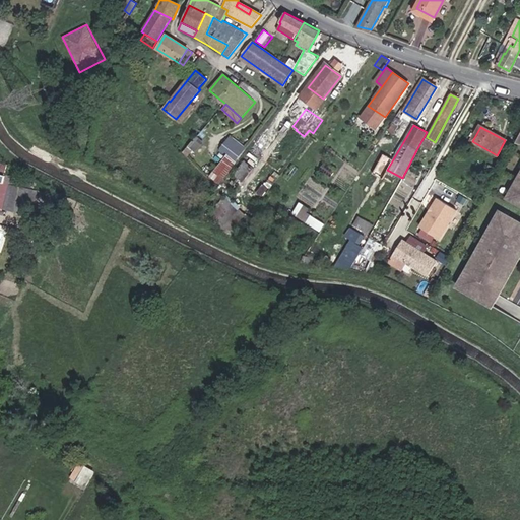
[(246,148),(231,136),(212,159),(219,166),(210,177),(219,184),(246,148)]
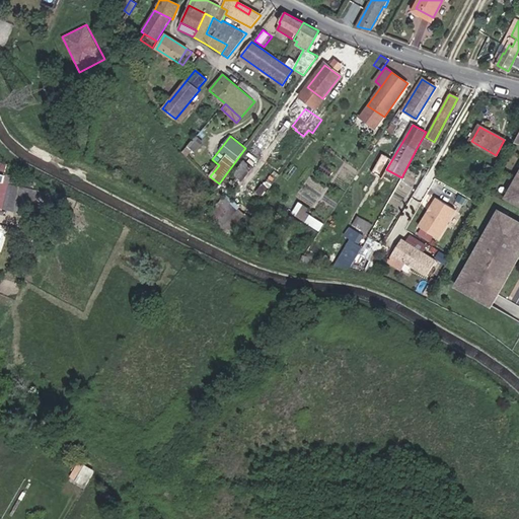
[(242,180),(252,167),(243,162),(234,174),(242,180)]
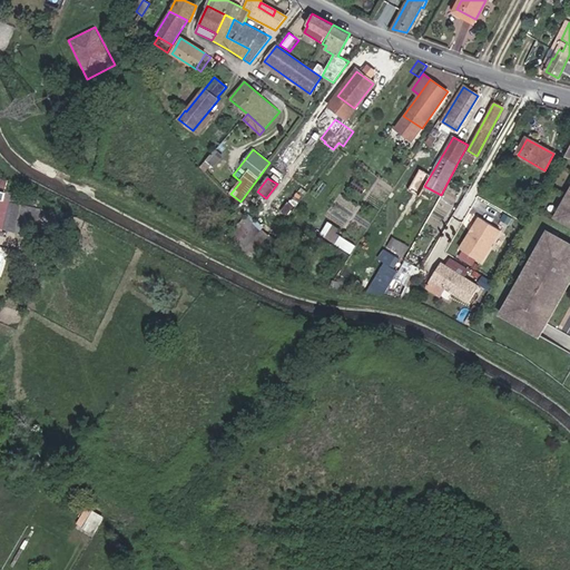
[(569,190),(556,217),(569,224),(569,190)]
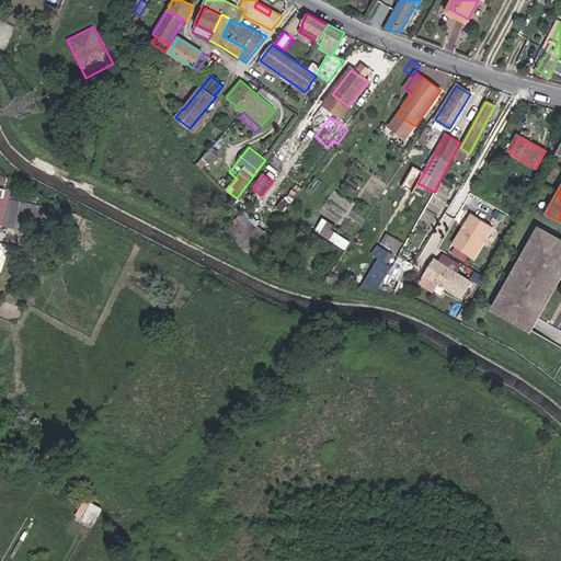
[(43,206),(0,196),(0,222),(37,231),(43,206)]
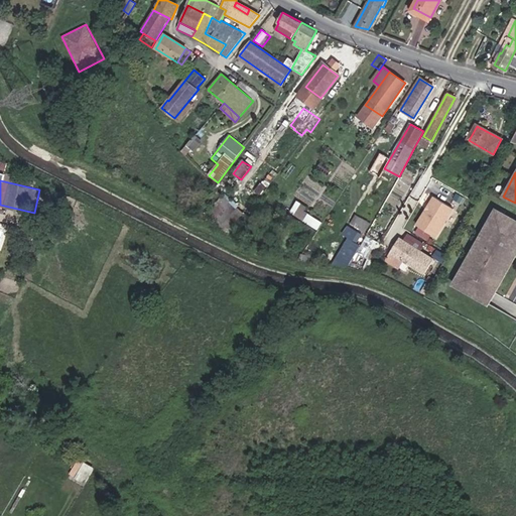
[(462,202),(465,196),(459,192),(456,198),(462,202)]
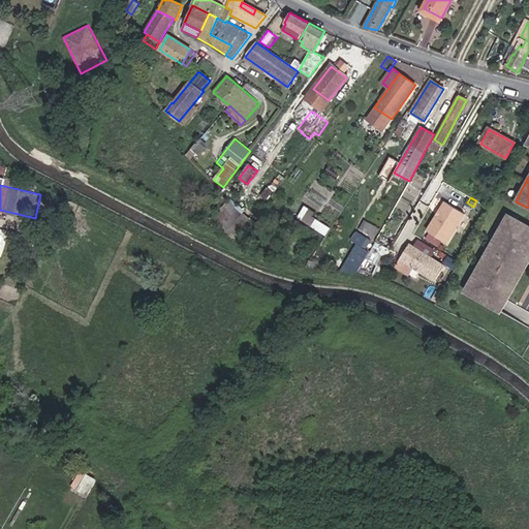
[(466,212),(446,200),(442,209),(442,212),(441,215),(438,215),(431,230),(450,241),(466,212)]
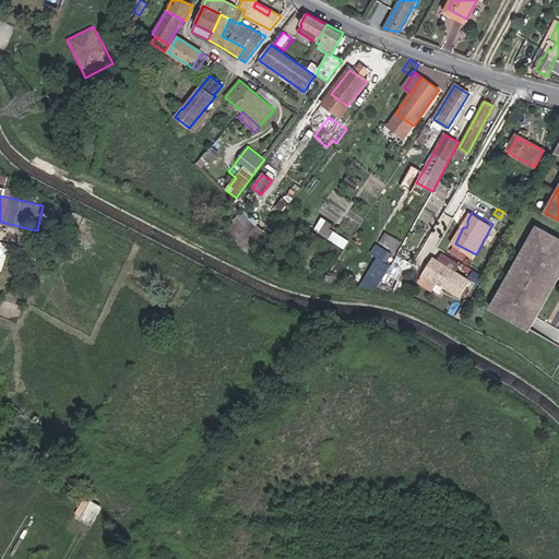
[(225,233),(241,246),(258,228),(241,213),(235,221),(234,219),(227,226),(229,227),(225,233)]
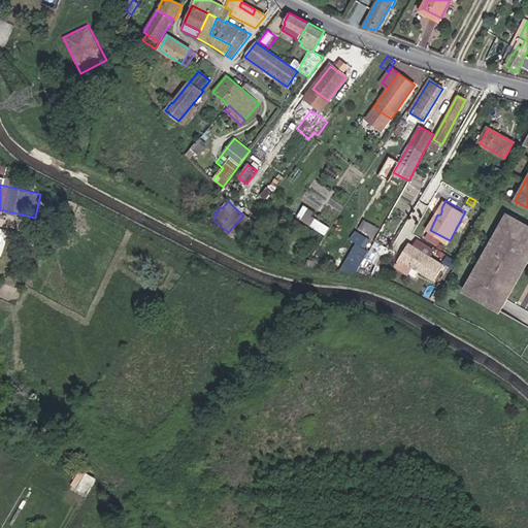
[(331,225),(302,207),(297,216),(325,234),(331,225)]
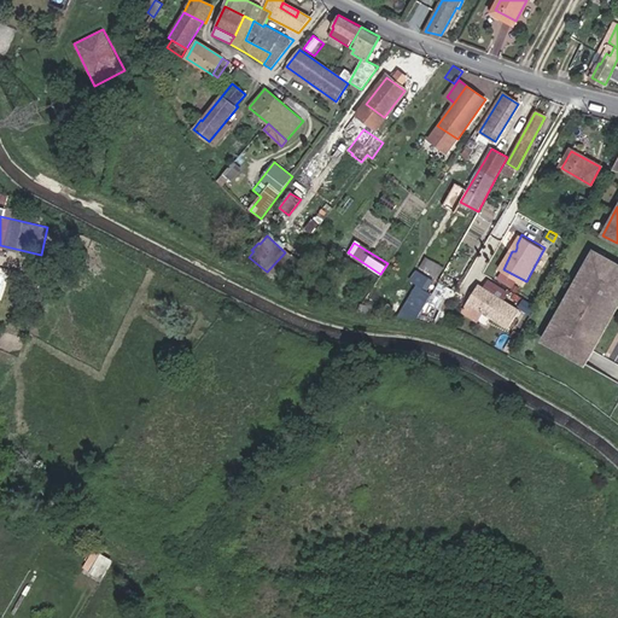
[(606,254),(601,251),(598,257),(593,255),(579,278),(584,280),(579,287),(576,285),(552,330),(557,332),(552,339),(586,359),(590,350),(594,353),(611,321),(607,320),(611,313),(614,314),(617,308),(617,307),(614,305),(617,298),(617,263),(605,257),(606,254)]
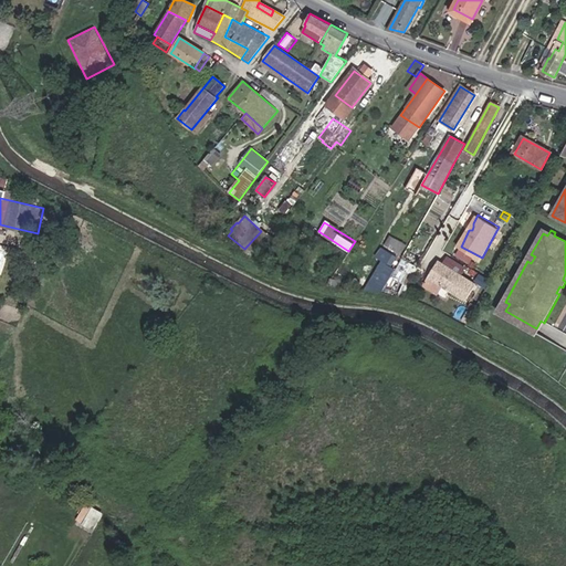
[(400,254),(406,245),(389,237),(384,245),(400,254)]
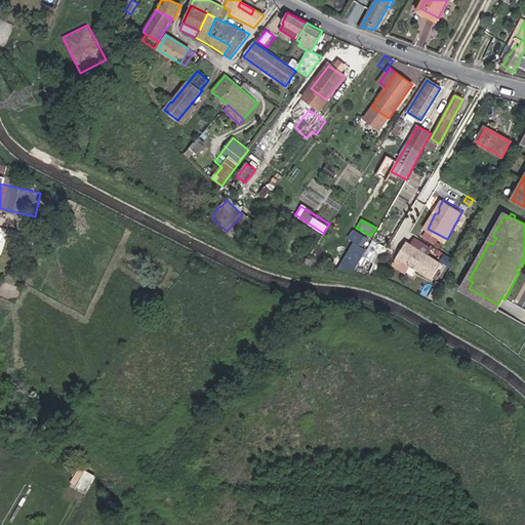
[(364,245),(368,237),(354,229),(349,237),(364,245)]
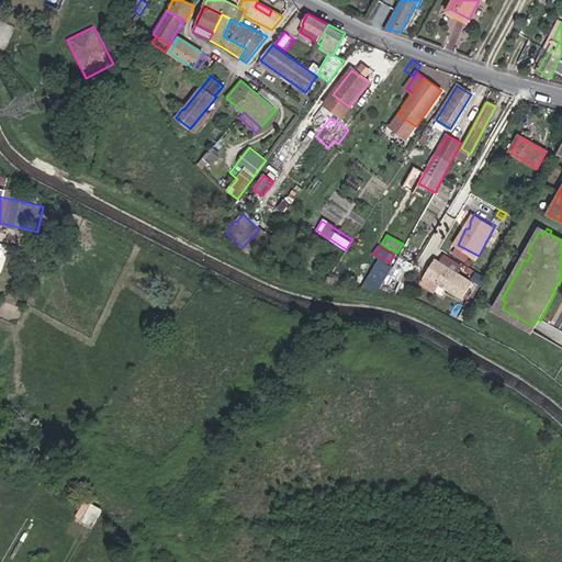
[(474,283),(437,263),(428,282),(465,301),(474,283)]
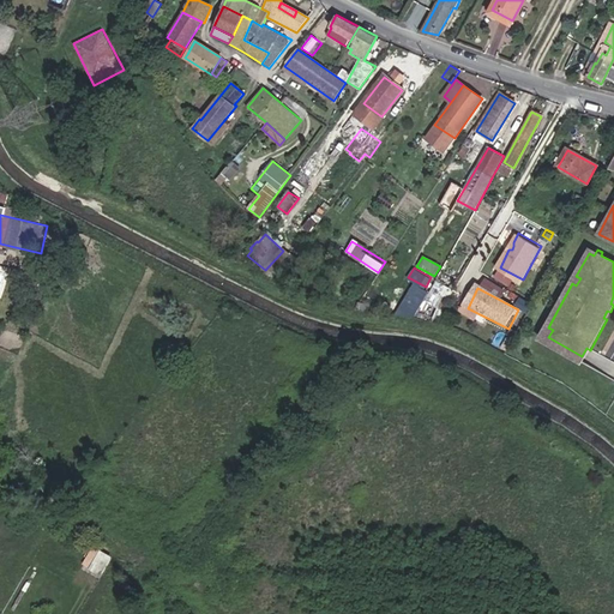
[(533,304),(522,298),(517,307),(528,312),(533,304)]
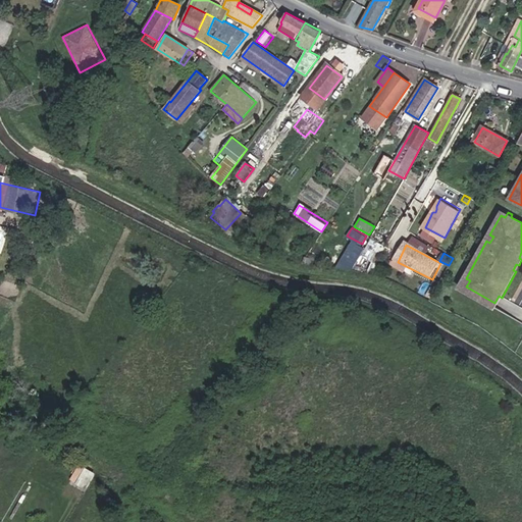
[(86,489),(96,473),(80,463),(69,479),(86,489)]
